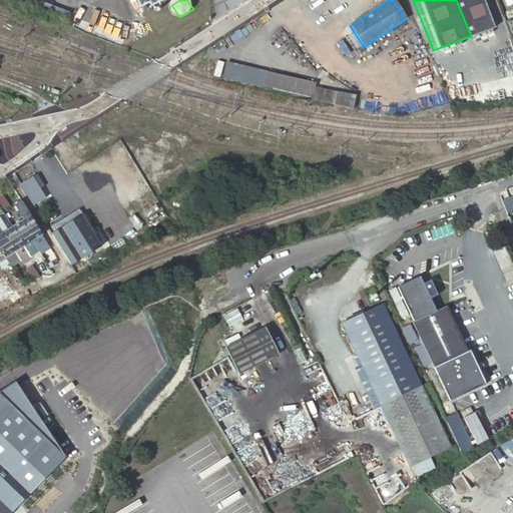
[(456,0),(471,36),(471,37),(493,28),(482,0),(456,0)]
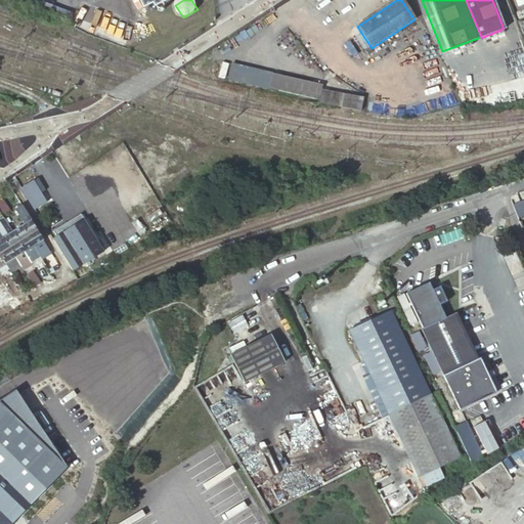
[(298,96),(348,106),(350,97),(351,91),(301,81),(298,96)]
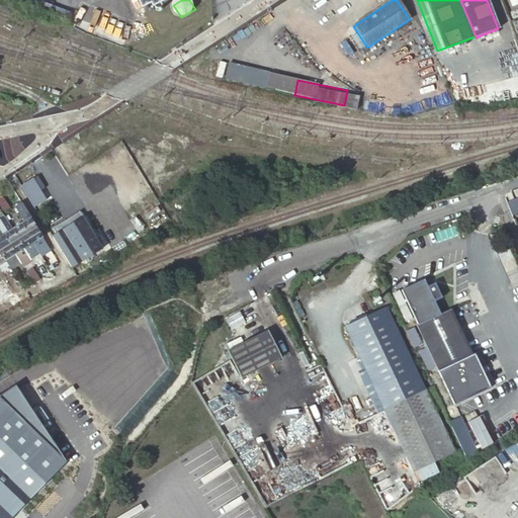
[(385,114),(387,101),(346,96),(345,108),(385,114)]
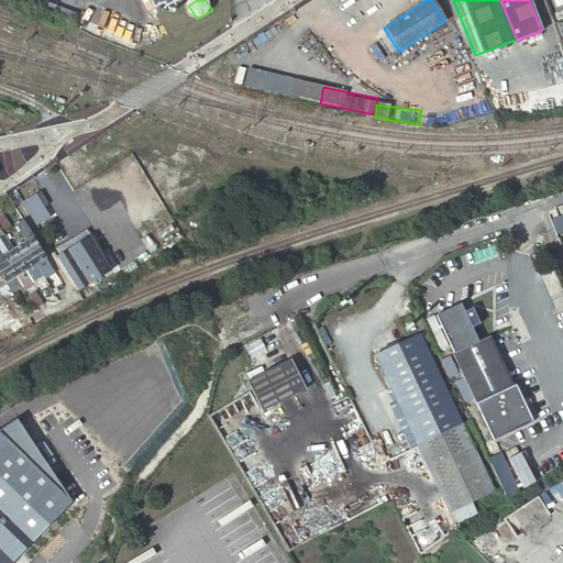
[(40,191),(35,195),(43,209),(48,206),(40,191)]
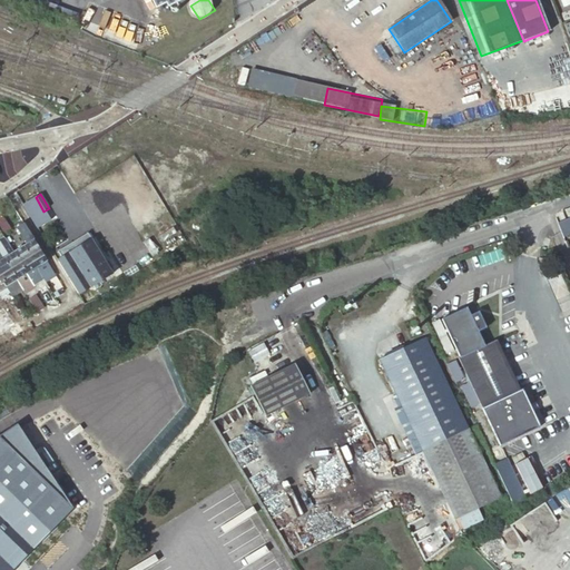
[(36,197),(22,204),(37,228),(49,220),(43,212),(36,197)]
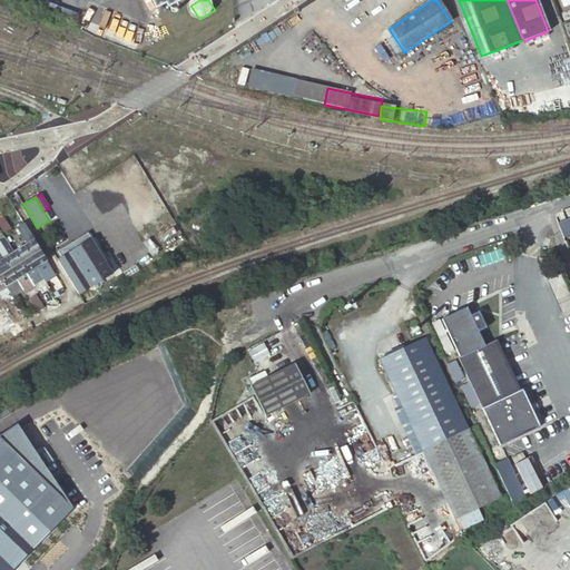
[(71,245),(49,208),(43,212),(49,220),(66,248),(71,245)]
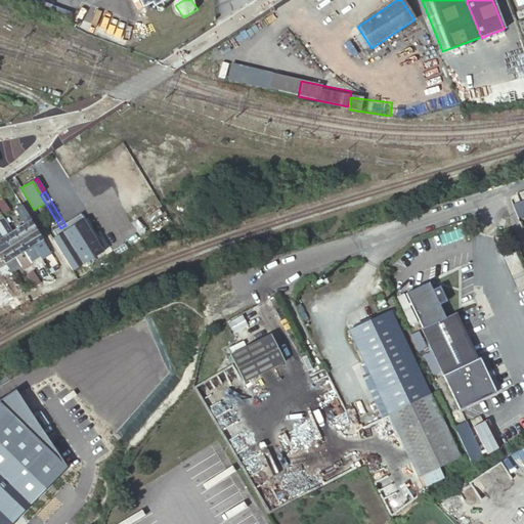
[(523,202),(514,207),(518,217),(523,215),(523,202)]
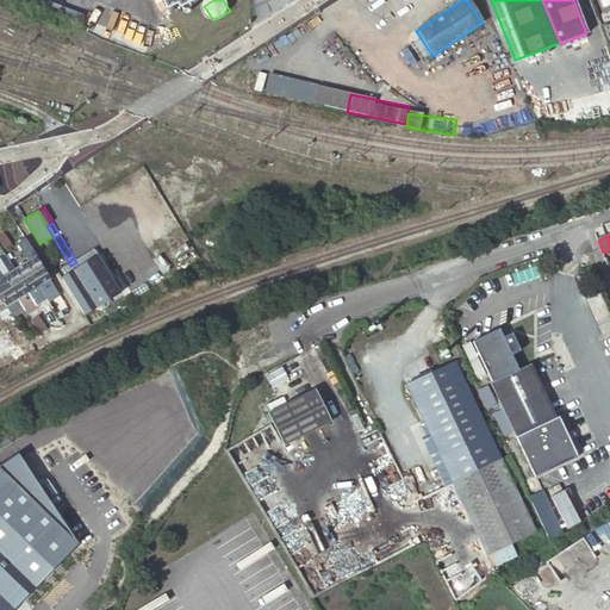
[(53,236),(39,244),(50,262),(57,274),(70,266),(53,236)]
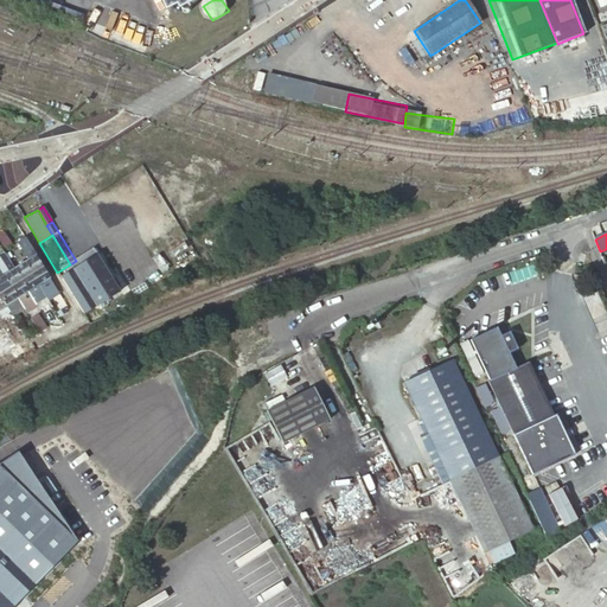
[(19,244),(27,259),(34,254),(26,241),(19,244)]
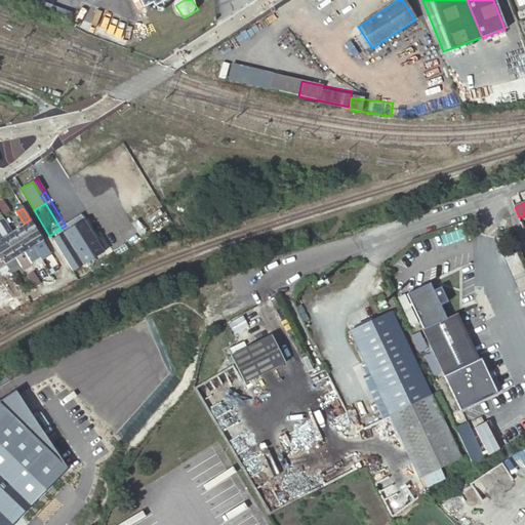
[(24,224),(22,226),(19,226),(26,236),(36,230),(38,228),(36,224),(33,225),(30,219),(24,224)]
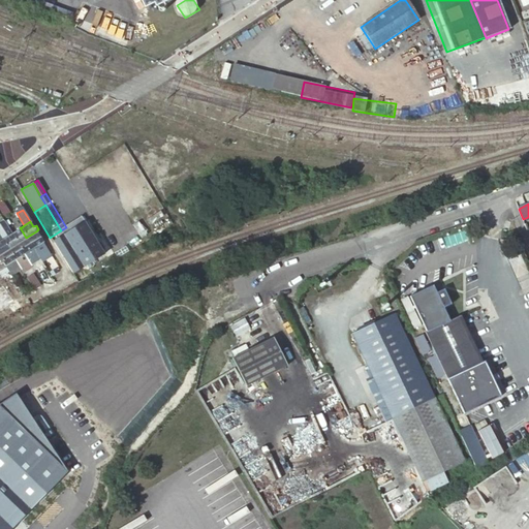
[(84,222),(52,242),(71,274),(85,266),(103,254),(84,222)]
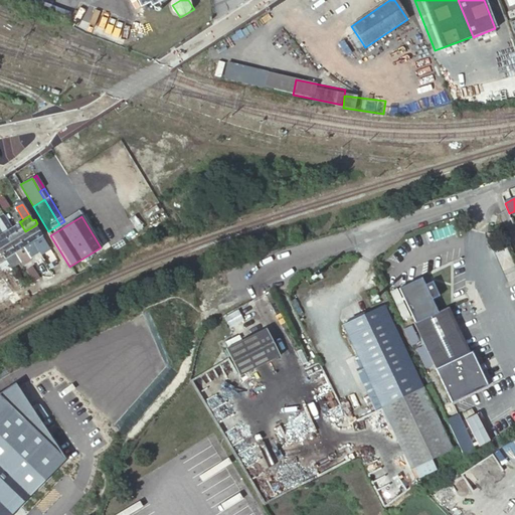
[(19,221),(12,226),(11,227),(17,236),(25,231),(19,221)]
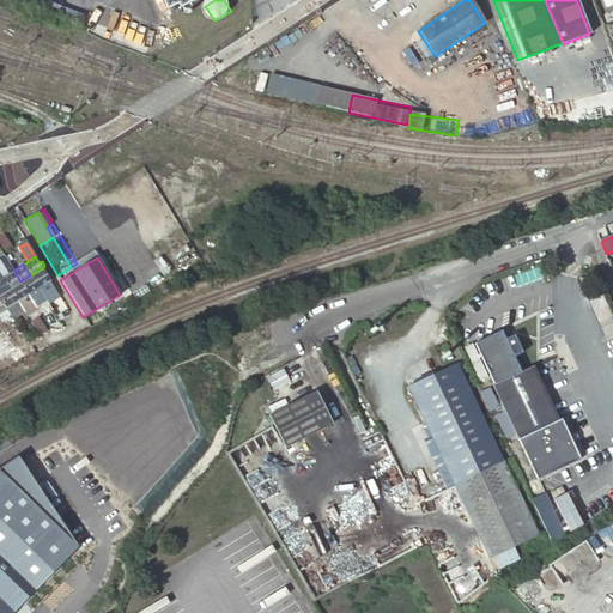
[(37,286),(49,279),(42,268),(30,275),(37,286)]
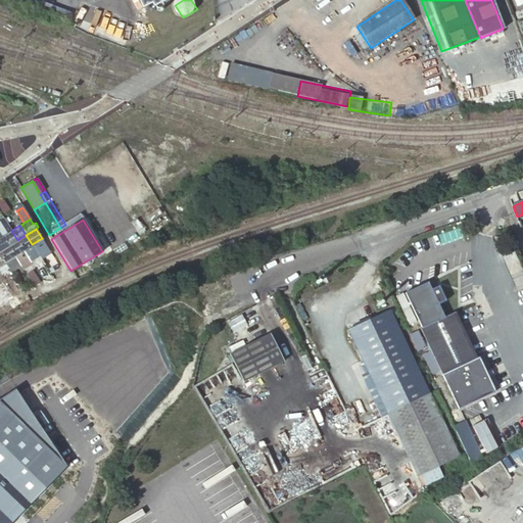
[(11,231),(3,236),(2,236),(8,246),(17,240),(11,231)]
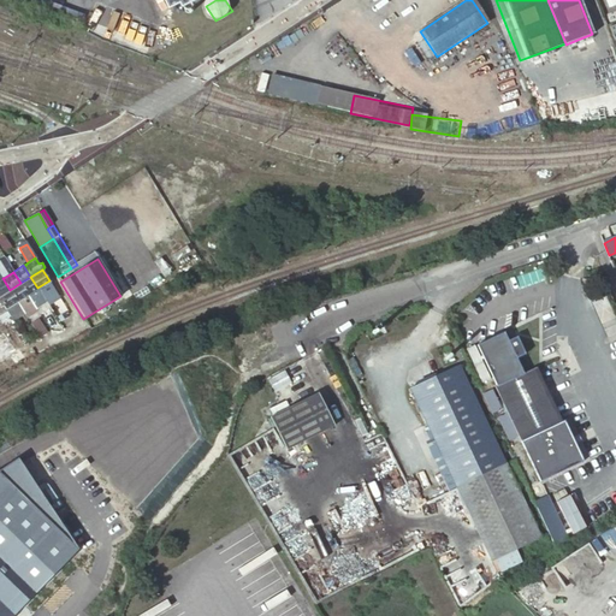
[(37,288),(30,277),(21,283),(28,295),(37,288)]
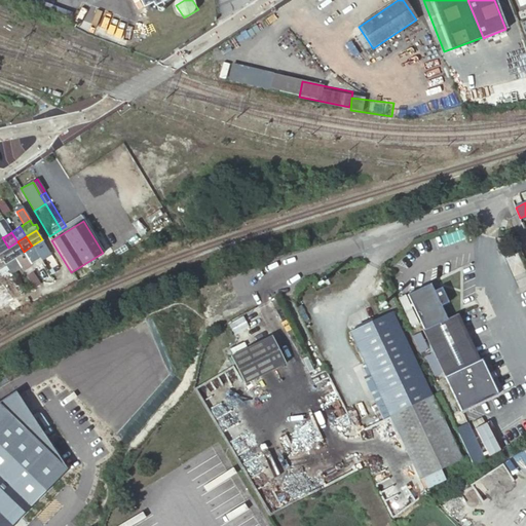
[(0,252),(8,248),(2,237),(0,238),(0,252)]
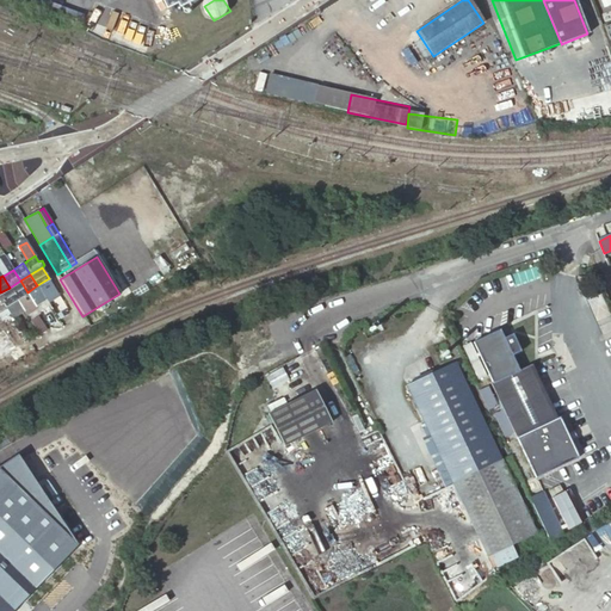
[(45,298),(47,301),(59,294),(49,278),(37,285),(45,298)]
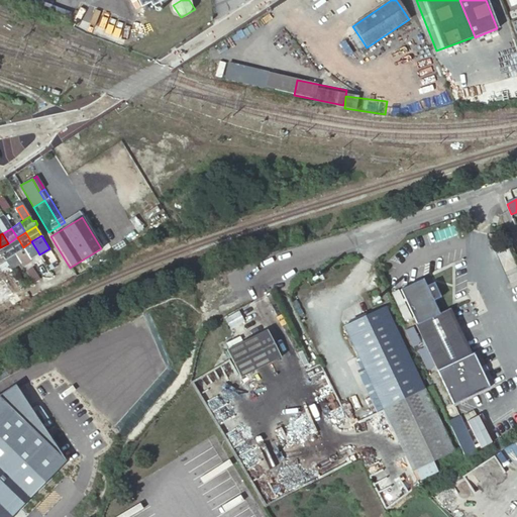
[(23,247),(17,237),(8,243),(14,253),(23,247)]
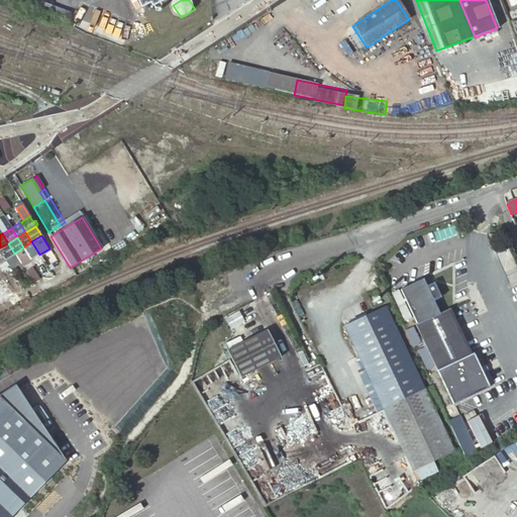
[(29,257),(29,259),(38,252),(31,241),(23,247),(29,257)]
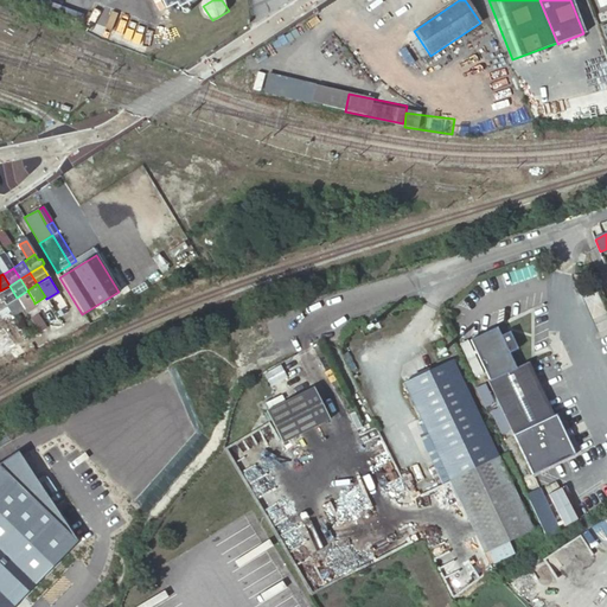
[(17,298),(10,286),(0,291),(0,296),(5,305),(17,298)]
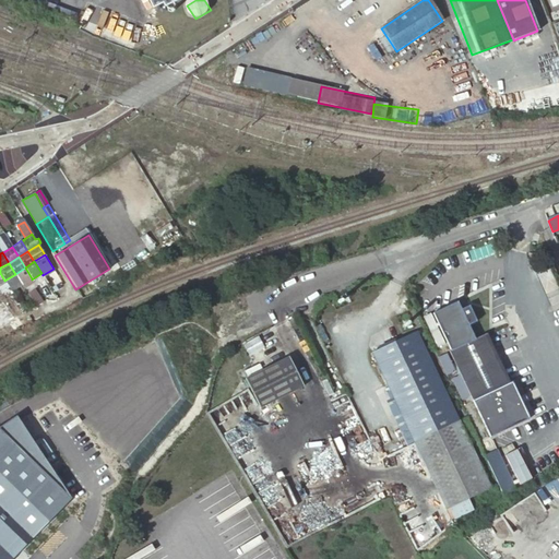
[(22,285),(32,280),(32,278),(25,268),(15,274),(22,285)]
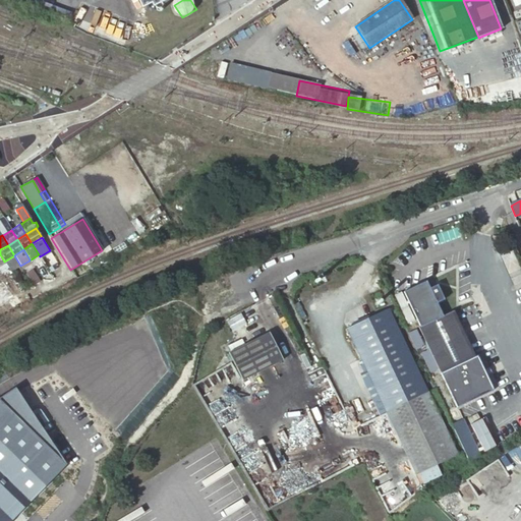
[(10,272),(20,266),(14,255),(4,262),(5,263),(10,272)]
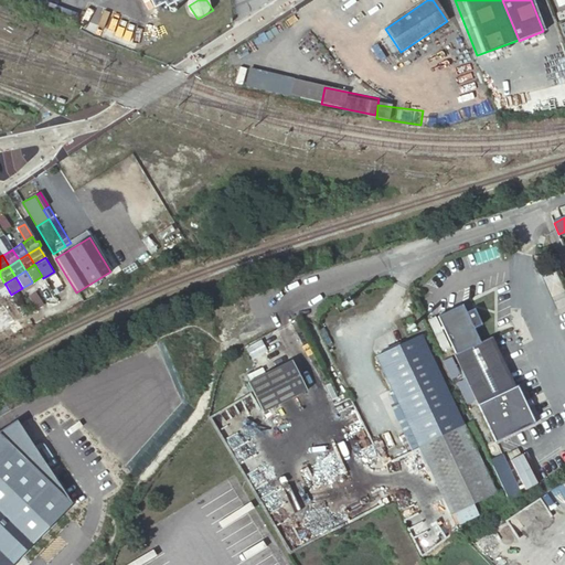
[(466,315),(462,307),(438,319),(455,356),(480,344),(473,331),(482,328),(475,311),(466,315)]
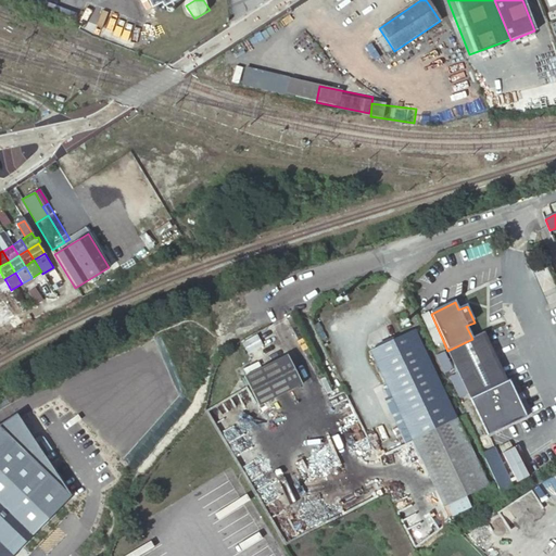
[(30,320),(40,315),(38,312),(36,307),(25,313),(30,320)]
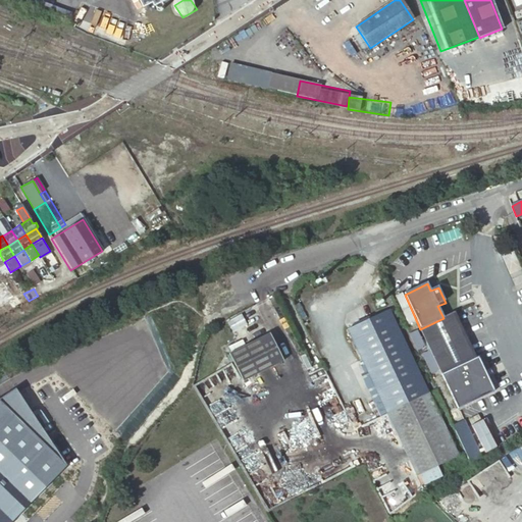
[(349,329),(386,412),(427,393),(388,311),(349,329)]
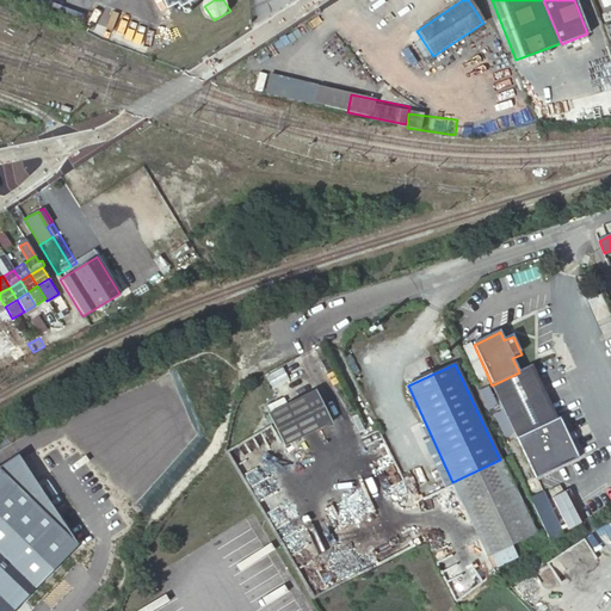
[(519,372),(492,386),(491,386),(501,411),(512,433),(516,439),(556,420),(531,366),(519,372)]
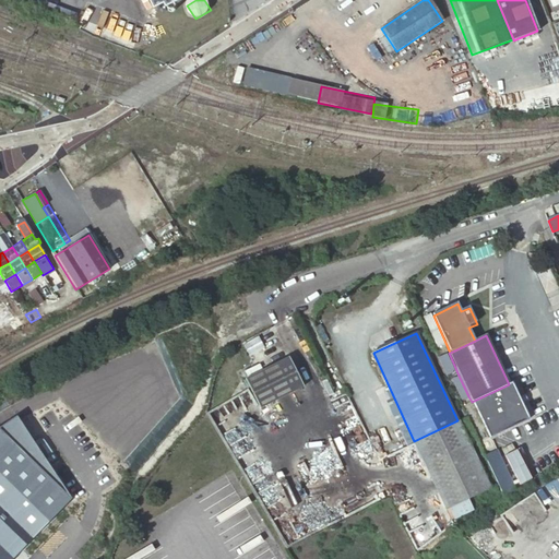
[(447,356),(438,359),(445,376),(454,372),(447,356)]
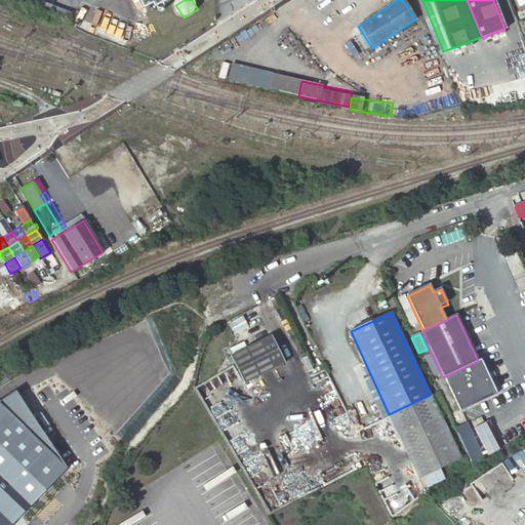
[(272,335),(231,356),(242,379),(283,359),(272,335)]
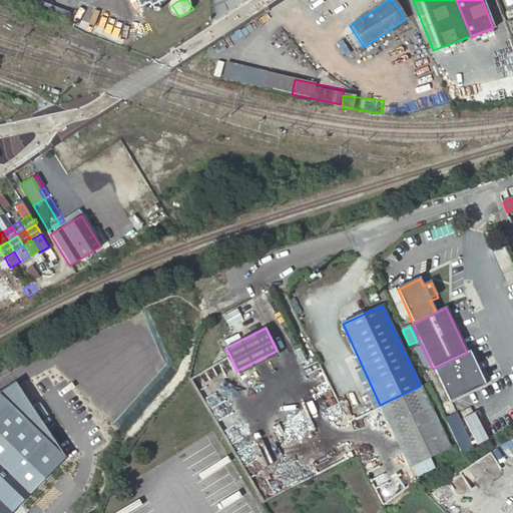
[(430,364),(421,345),(414,349),(422,368),(430,364)]
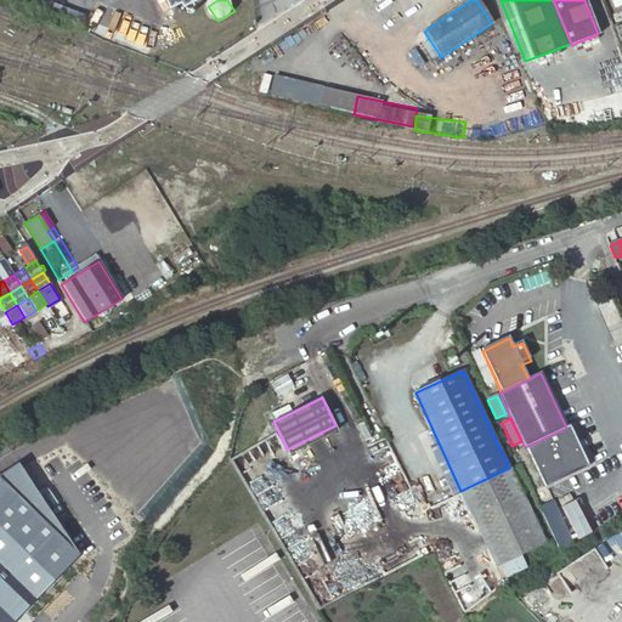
[(566,428),(525,447),(544,487),(588,467),(581,451),(587,448),(583,440),(577,442),(570,427),(566,428)]
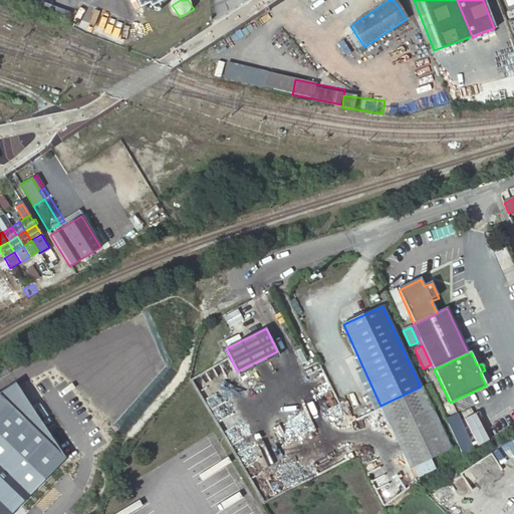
[(0,513),(6,513),(63,457),(14,383),(0,395),(0,513)]
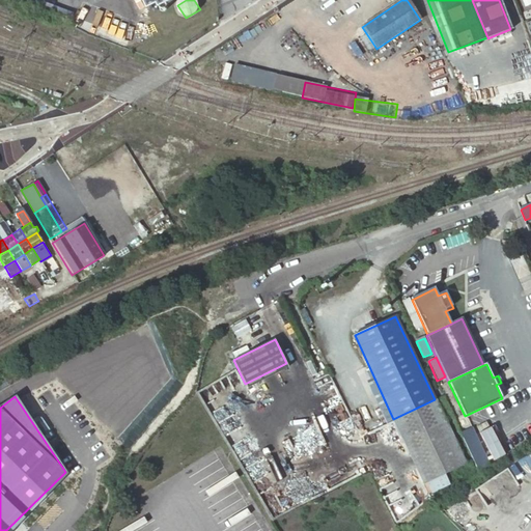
[(435,399),(393,419),(423,483),(445,473),(465,464),(435,399)]
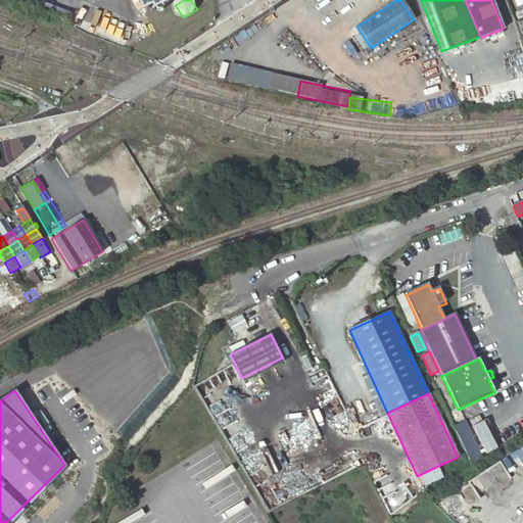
[(459,416),(449,420),(453,426),(462,421),(459,416)]
